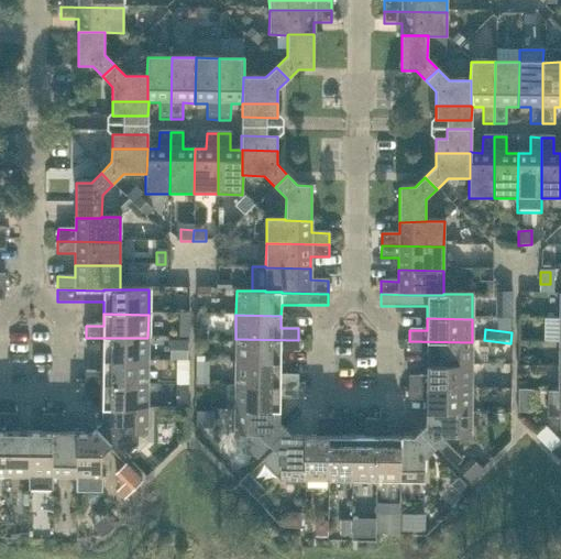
[(147,362),(147,338),(86,338),(86,349),(103,349),(102,361),(147,362)]
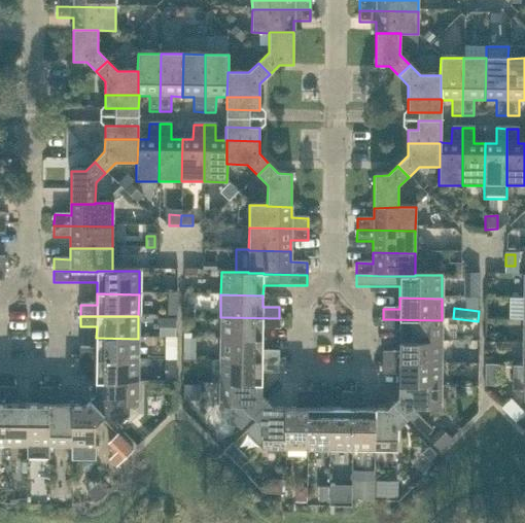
[(279,329),(279,318),(220,317),(220,340),(263,341),(263,329),(279,329)]
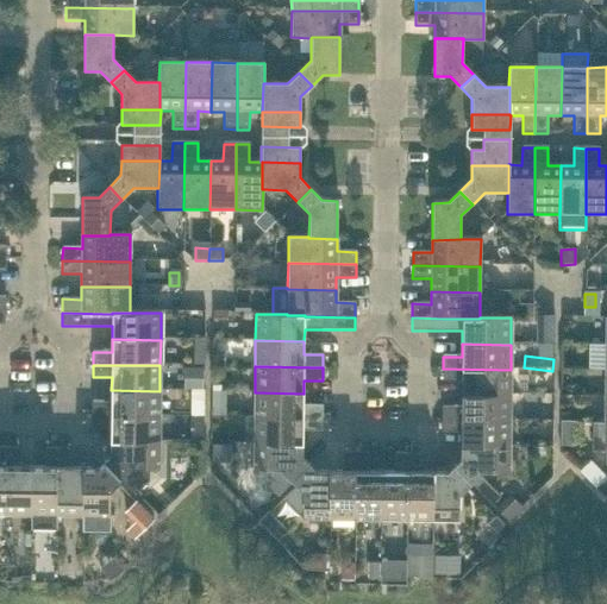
[(509,396),(511,370),(443,369),(443,382),(462,382),(462,395),(509,396)]
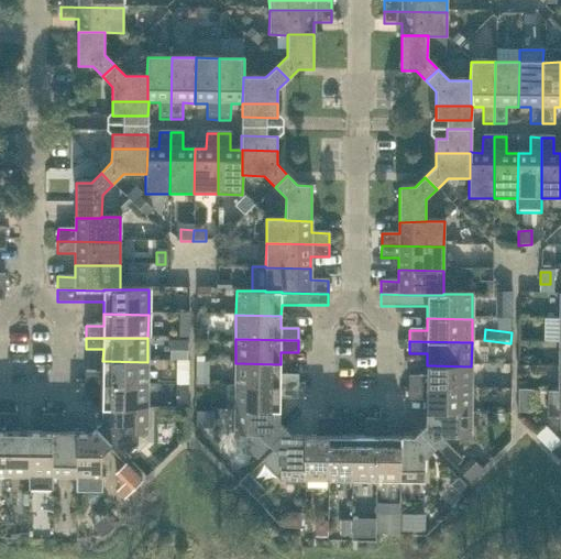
[(147,386),(147,362),(102,361),(102,373),(85,373),(85,385),(147,386)]
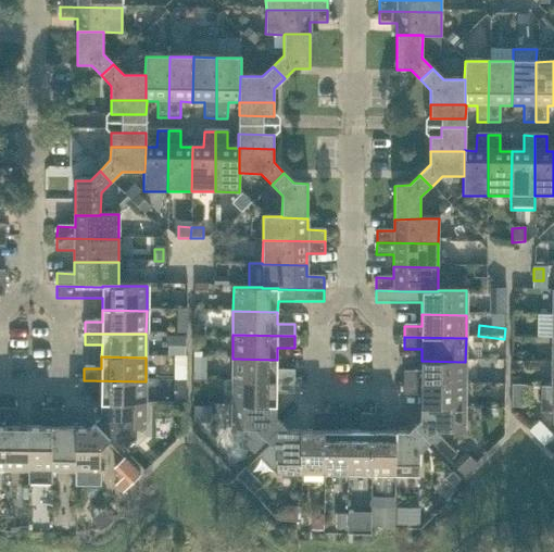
[(277,371),(277,360),(233,359),(233,383),(294,383),(294,372),(277,371)]
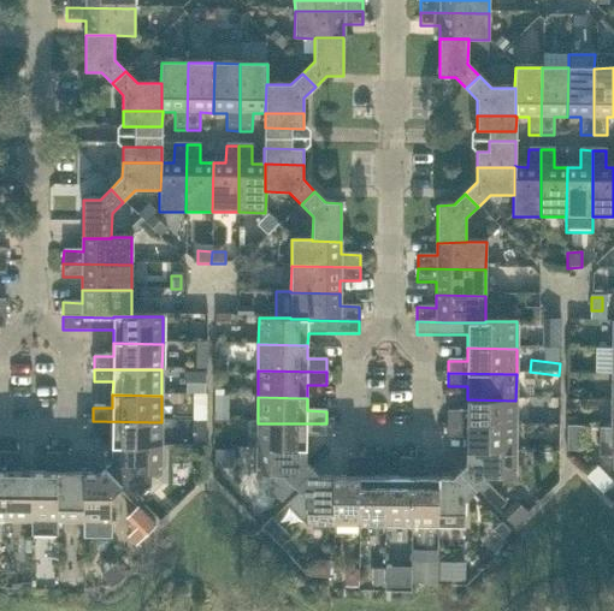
[(515,427),(515,401),(467,399),(466,413),(447,413),(447,426),(515,427)]
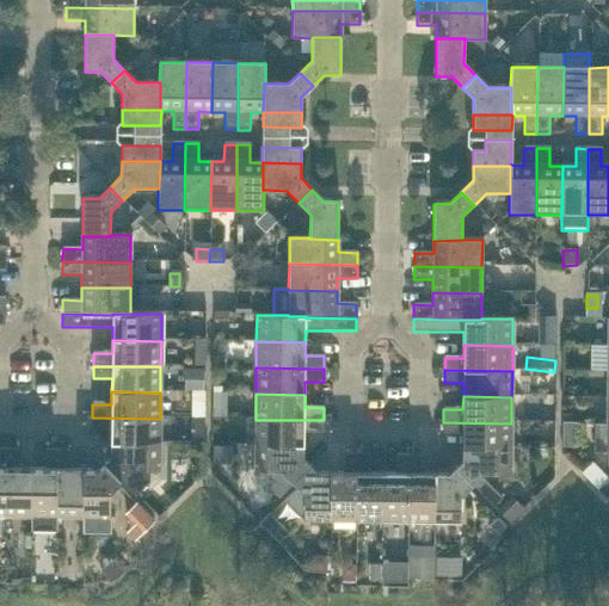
[(159,444),(160,419),(92,418),(92,430),(111,431),(111,443),(159,444)]
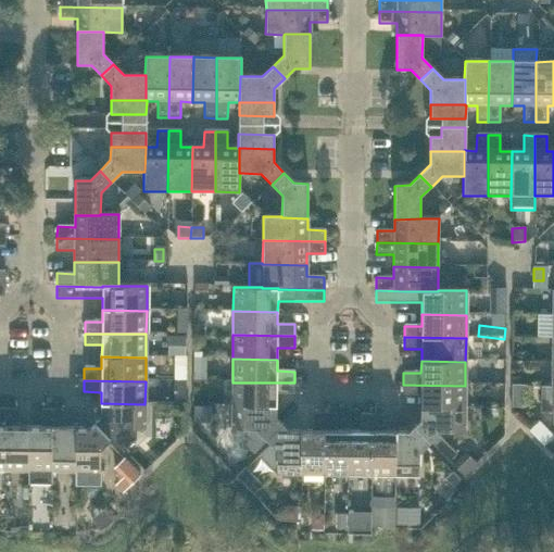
[(293,394),(294,383),(233,383),(231,405),(276,406),(276,394),(293,394)]
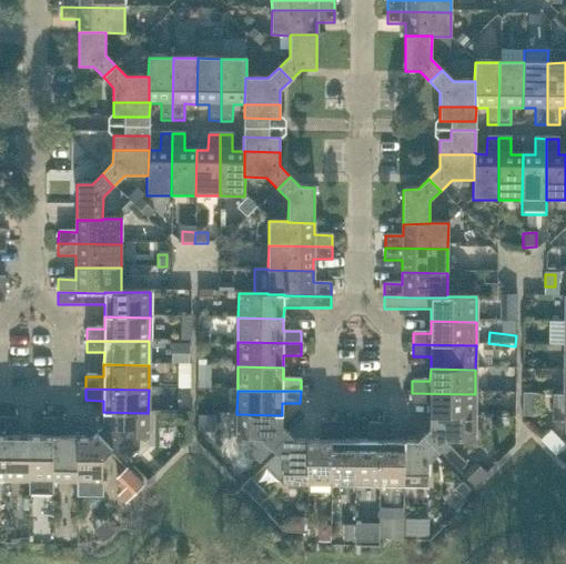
[(475,418),(475,394),(412,393),(412,404),(430,405),(430,416),(475,418)]
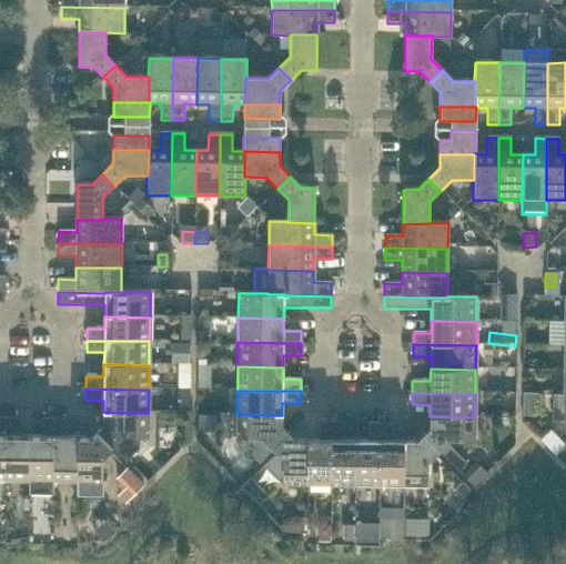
[(565,394),(564,395),(564,396),(553,396),(552,422),(564,422),(564,420),(565,420),(565,433),(565,394)]
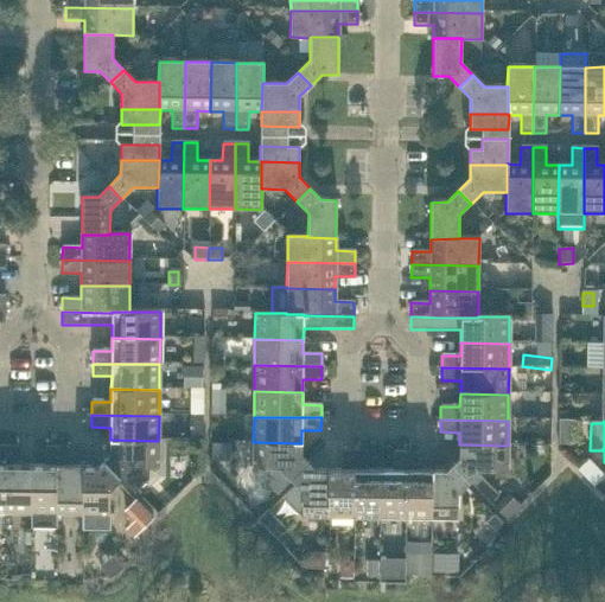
[(158,468),(158,441),(110,440),(110,455),(103,462),(120,480),(133,494),(146,480),(147,468),(158,468)]
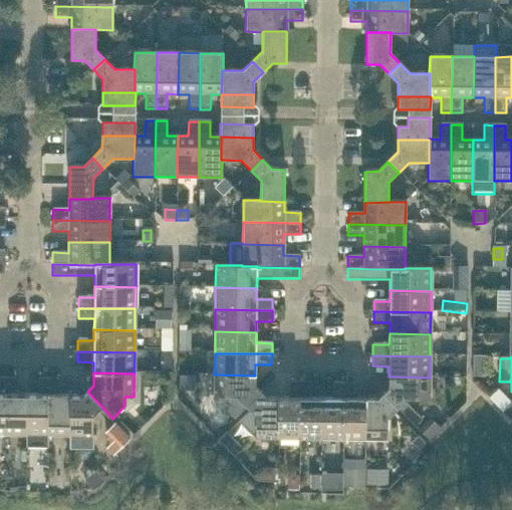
[(234,419),(246,409),(261,394),(255,388),(255,375),(214,374),(214,398),(224,398),(224,414),(234,419)]
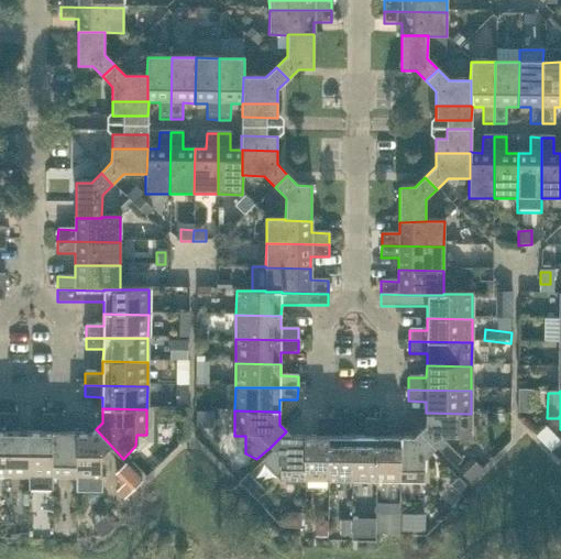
[(470,439),(471,414),(426,413),(426,427),(419,434),(435,450),(453,470),(460,462),(442,442),(446,439),(470,439)]
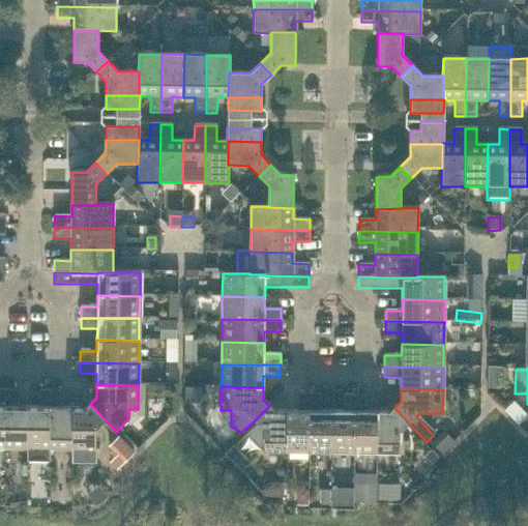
[(17,408),(17,391),(5,391),(4,450),(27,450),(27,408),(17,408)]
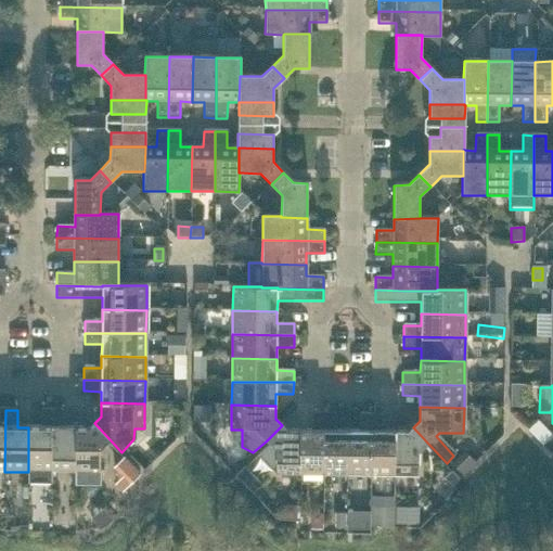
[(51,485),(51,472),(52,410),(40,410),(40,427),(28,427),(28,472),(27,485),(51,485)]
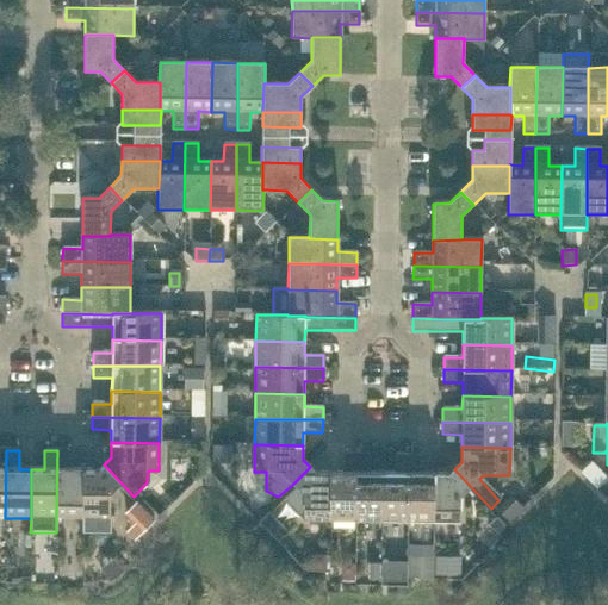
[(70,469),(70,450),(57,450),(56,518),(82,518),(82,469),(70,469)]
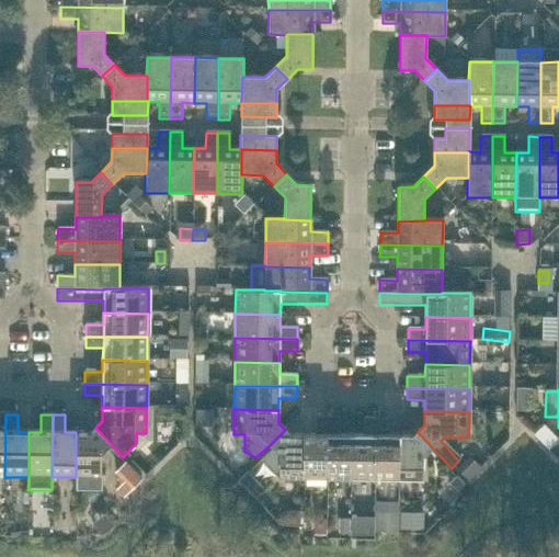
[(327,481),(328,418),(316,418),(316,435),(304,435),(304,480),(327,481)]
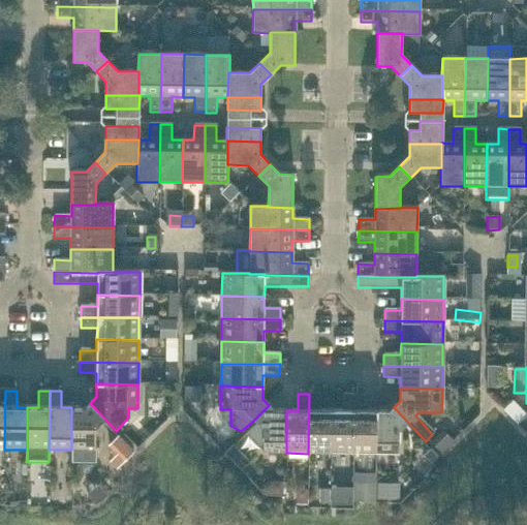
[(319,411),(320,395),(309,394),(308,454),(331,454),(331,411),(319,411)]
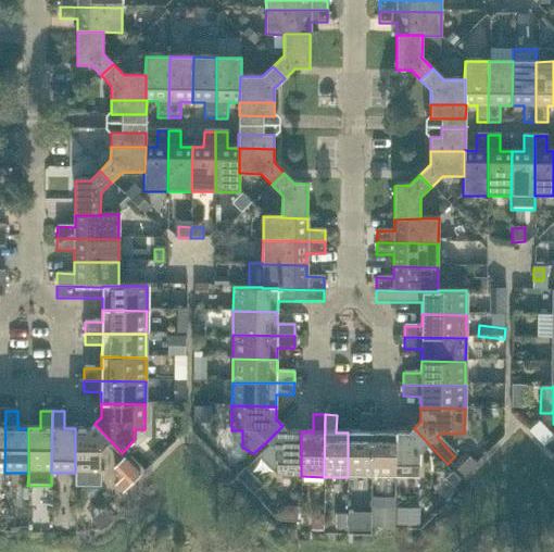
[(370,477),(372,415),(360,415),(360,433),(348,433),(348,477),(370,477)]
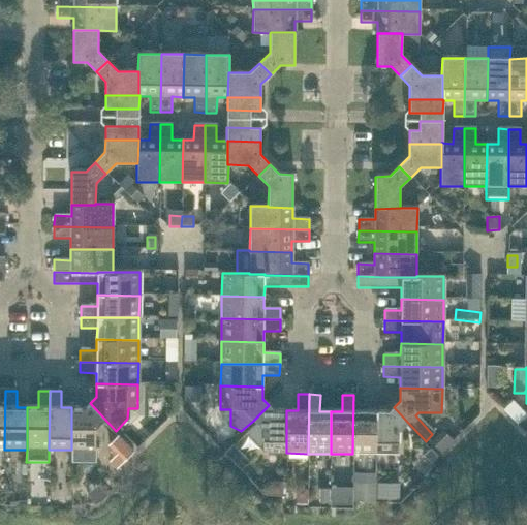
[(365,411),(365,395),(353,395),(352,454),(375,454),(375,411),(365,411)]
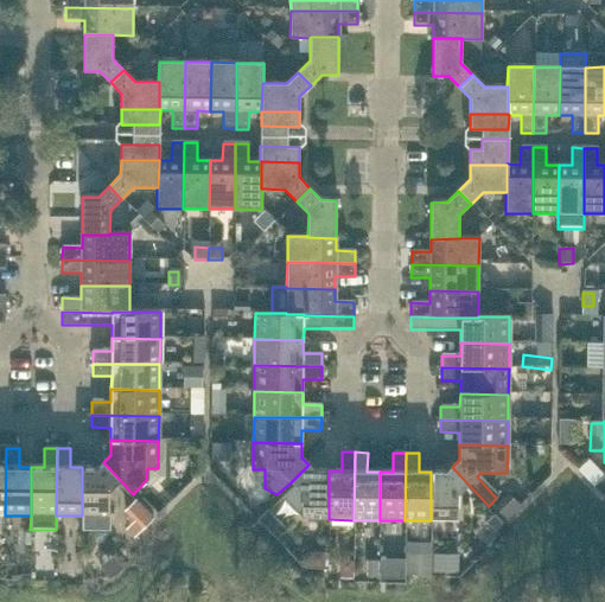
[(120,480),(103,462),(101,463),(97,468),(82,467),(82,516),(82,531),(108,531),(109,491),(119,481),(120,480)]
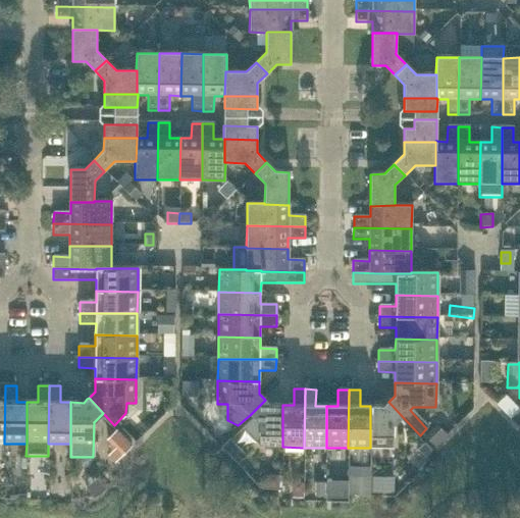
[(403,417),(388,402),(387,403),(383,407),(370,406),(370,448),(393,449),(394,426),(402,418),(403,417)]
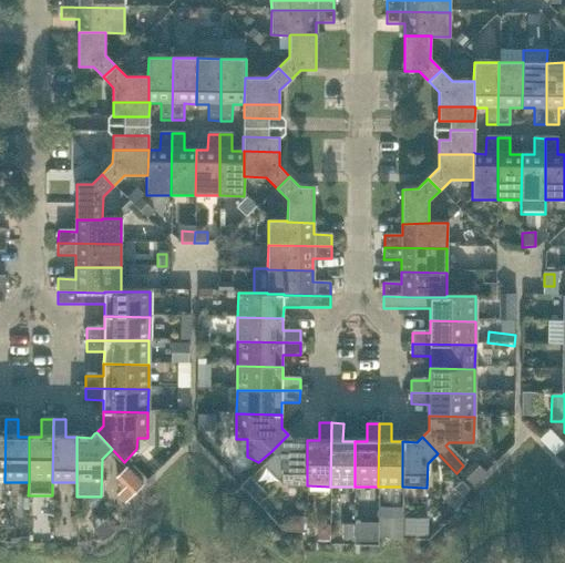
[(275,453),(263,466),(281,485),(307,485),(307,440),(294,440),(294,446),(284,446),(275,453)]
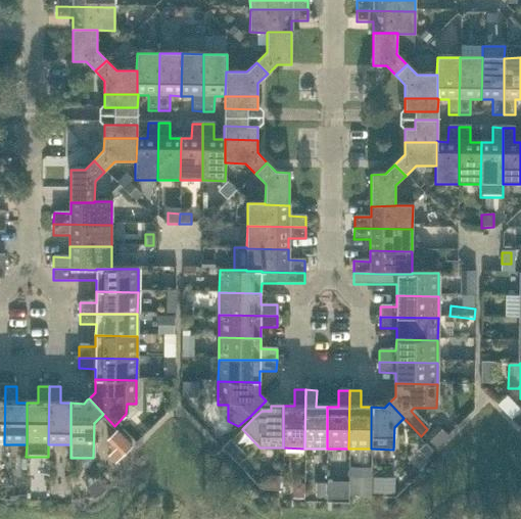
[(518,428),(520,425),(520,413),(511,421),(518,428)]
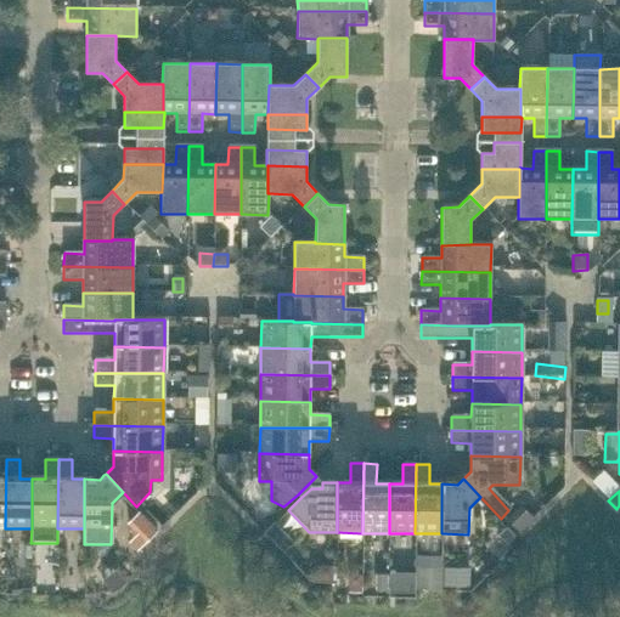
[(272,526),(264,535),(282,554),(292,544),(274,525),(272,526)]
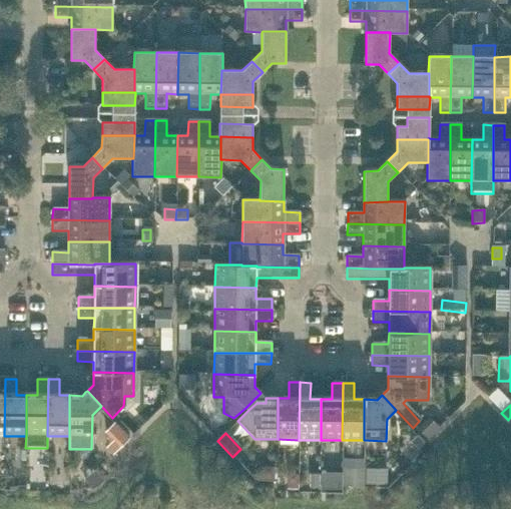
[(417,450),(424,444),(416,437),(410,443),(417,450)]
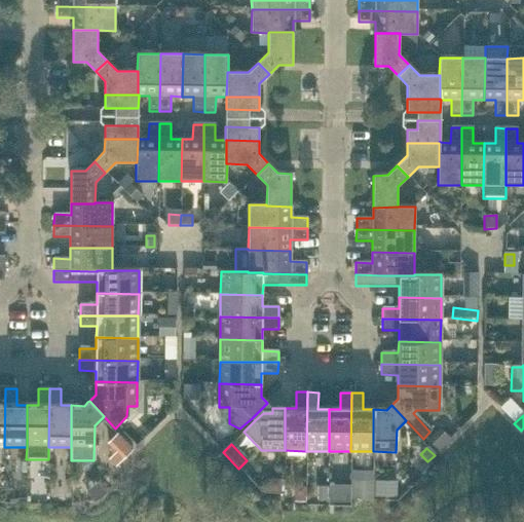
[(101,493),(113,484),(105,475),(94,484),(101,493)]
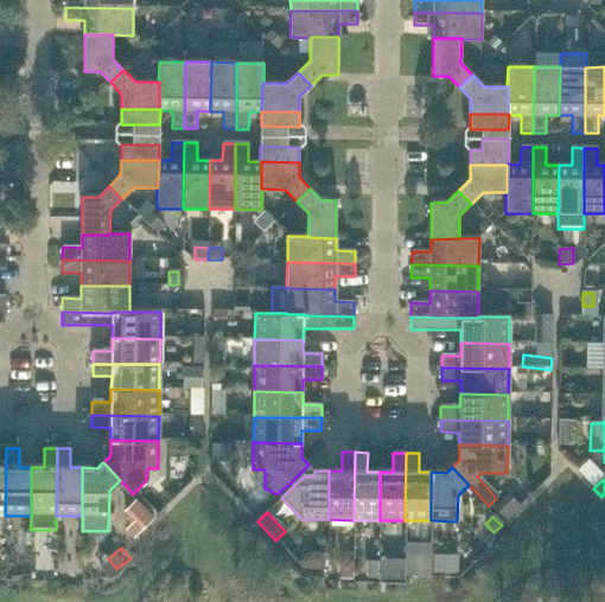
[(430,574),(430,555),(406,555),(406,574),(430,574)]
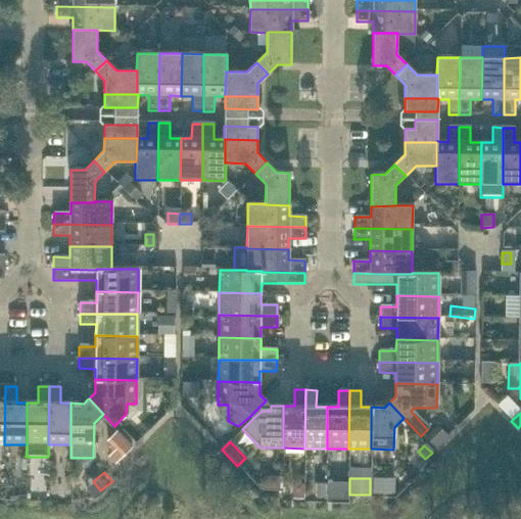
[(393,496),(394,479),(372,479),(372,494),(393,496)]
